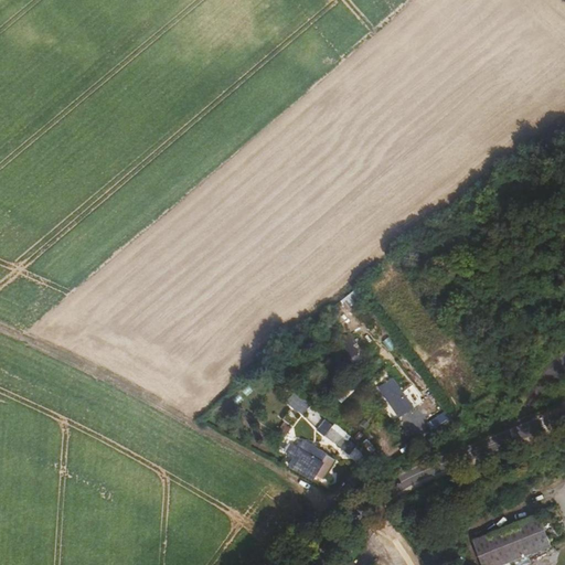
[(337,339),(351,360),(360,354),(354,345),(359,342),(349,330),(337,339)]
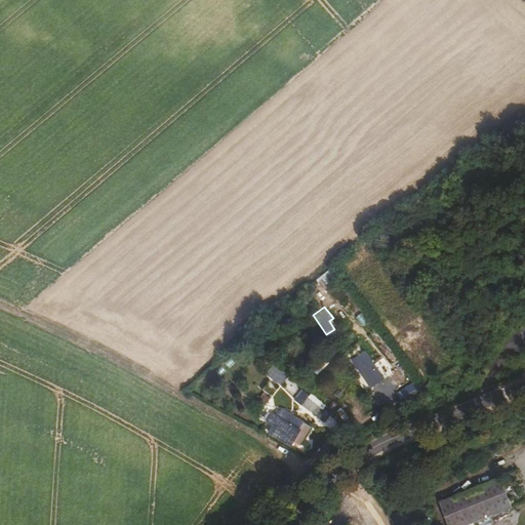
[(366,351),(352,361),(370,389),(385,378),(366,351)]
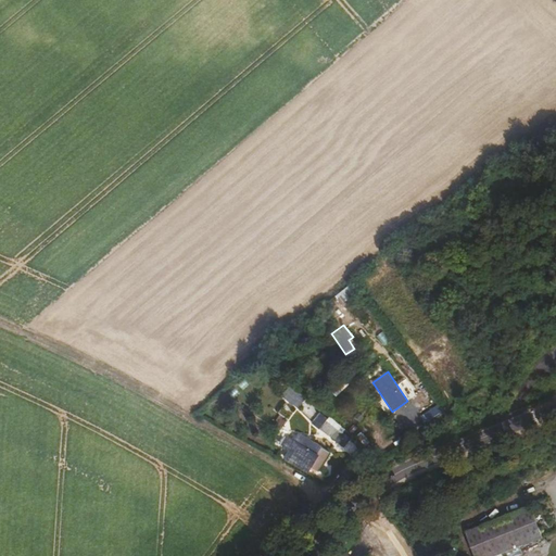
[(355,437),(330,418),(321,430),(346,449),(355,437)]
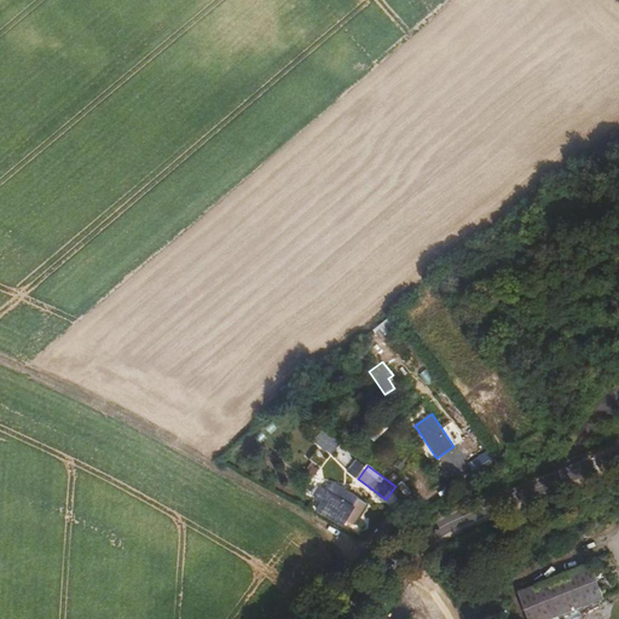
[(334,495),(324,489),(318,499),(328,505),(334,495)]
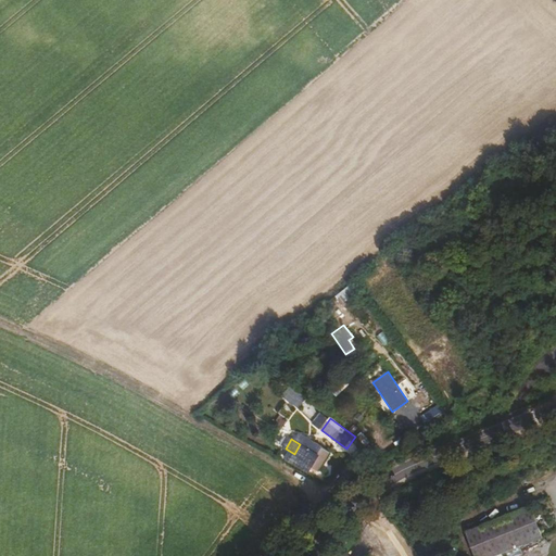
[(311,471),(319,456),(300,444),(294,454),(304,460),(301,466),(311,471)]
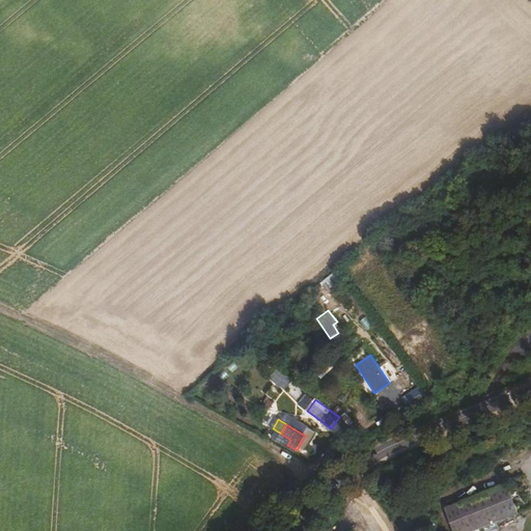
[(430,507),(438,530),(472,530),(519,515),(508,482),(430,507)]
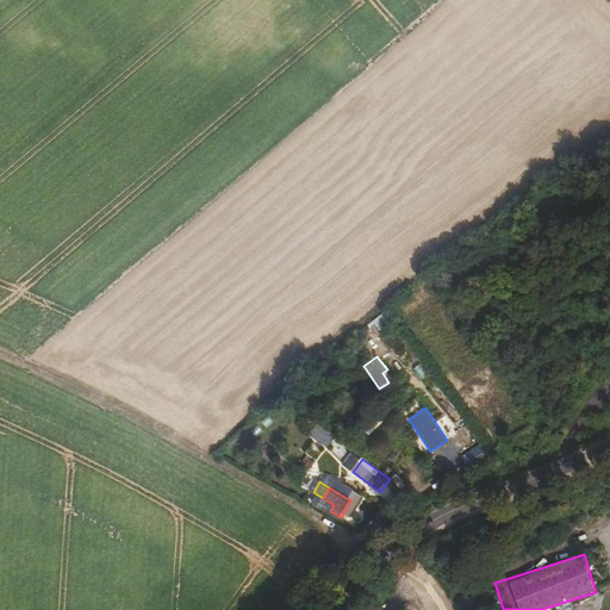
All buildings are outlined.
